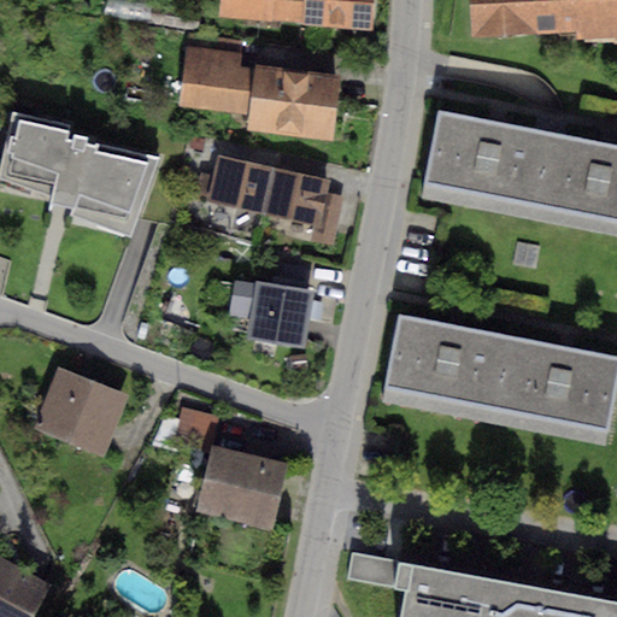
[(300,22),(301,0),(217,0),(216,17),(274,23),(274,18),(300,22)]
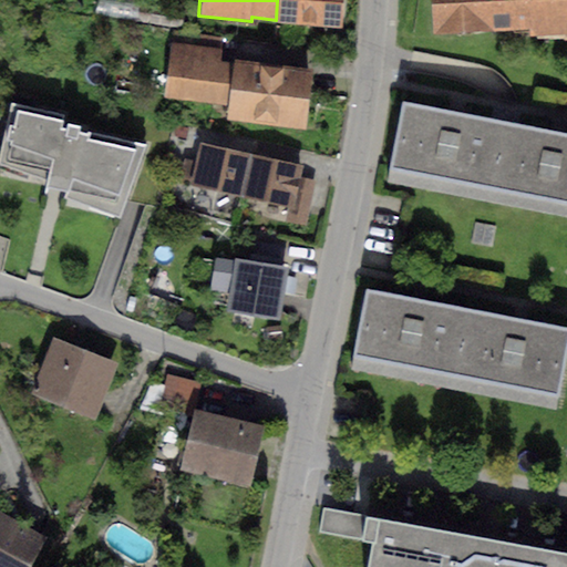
[(342,0),(277,0),(276,20),(340,27),(342,0)]
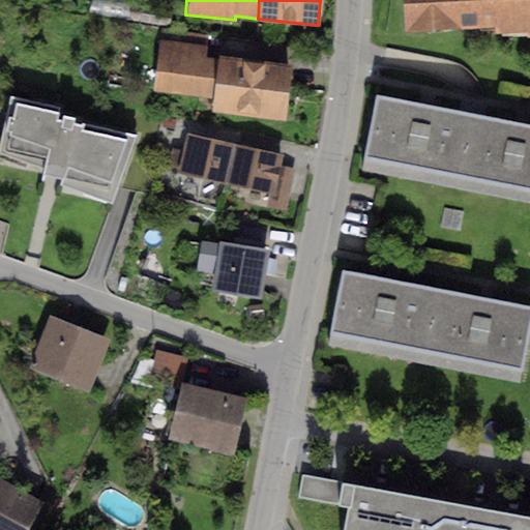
[(529,0),(403,0),(405,35),(529,29),(529,0)]
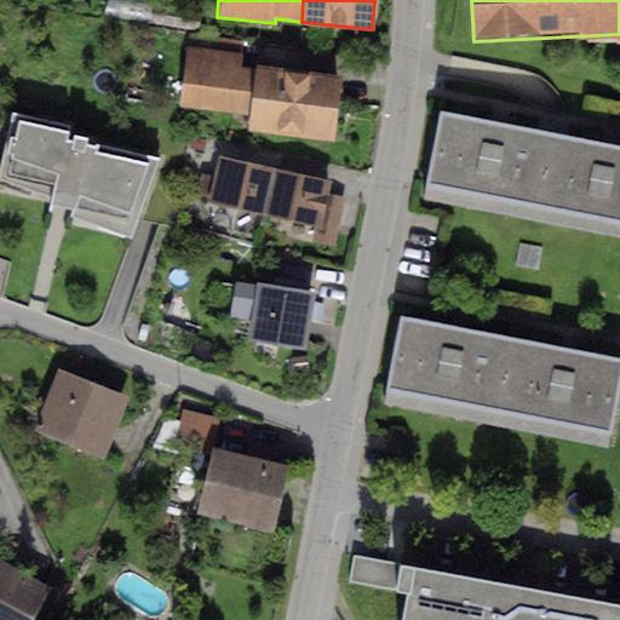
[(179,107),(252,116),(258,72),(240,69),(244,41),(189,34),(179,107)]
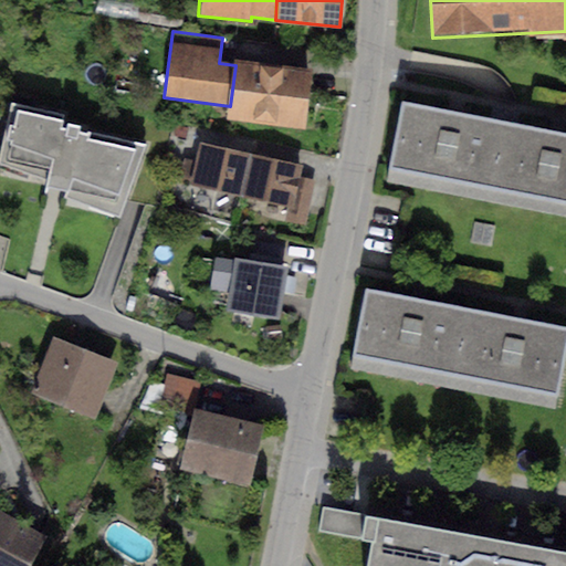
[(312,67),(237,59),(236,65),(230,106),(229,115),(305,125),(312,67)]
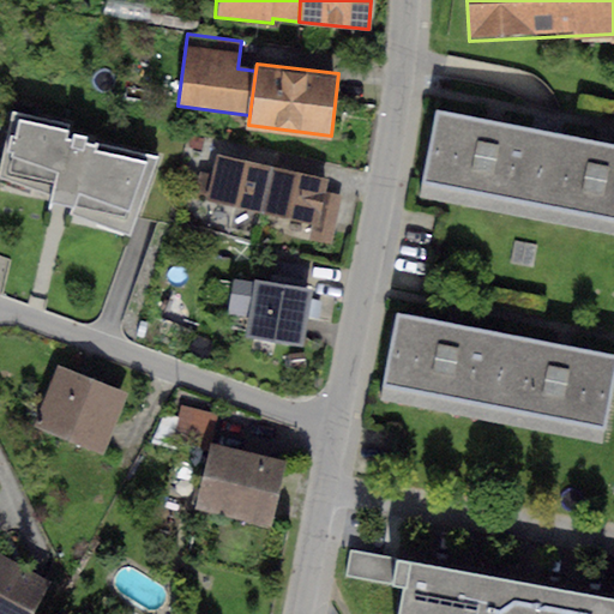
[(67,138),(71,125),(11,112),(0,163),(0,178),(52,194),(49,202),(73,208),(71,214),(131,235),(160,157),(97,144),(85,142),(86,136),(73,133),(72,139),(67,138)]
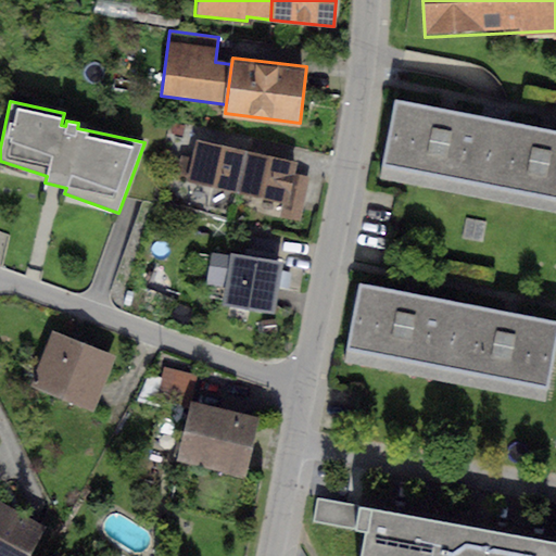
[(497,122),(397,101),(384,164),(484,185),(497,122)]
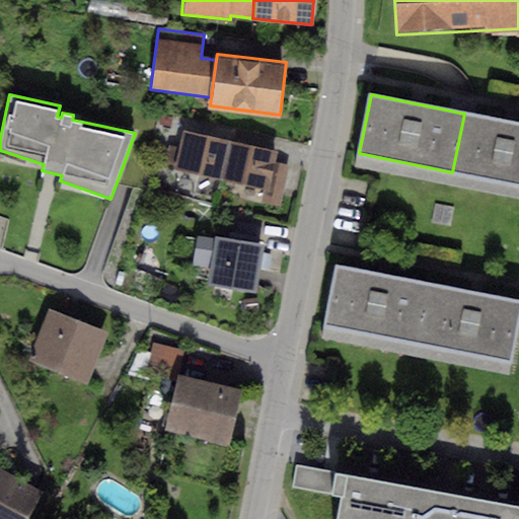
[(518,184),(518,123),(464,114),(452,172),(518,184)]
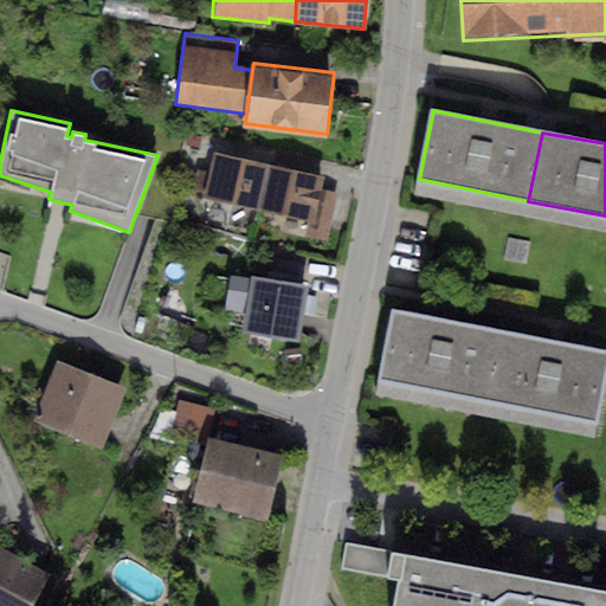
[(258,207),(268,165),(214,152),(210,173),(198,171),(193,191),(258,207)]
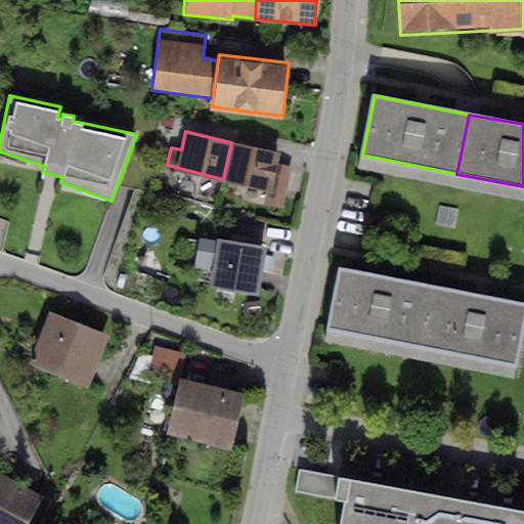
[(279,153),(231,142),(223,179),(271,190),(277,164),(279,153)]
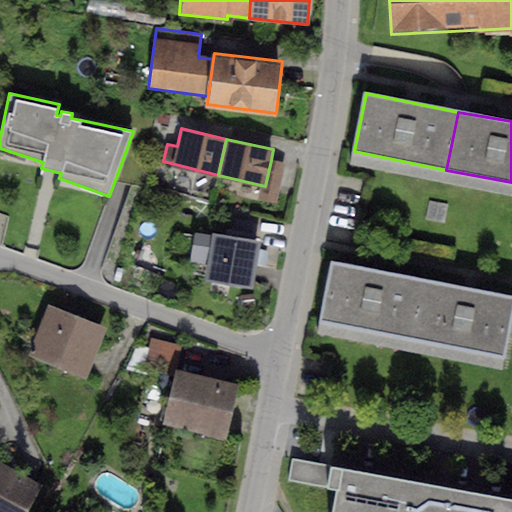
[(285,163),(271,160),(265,186),(262,199),(277,202),(285,163)]
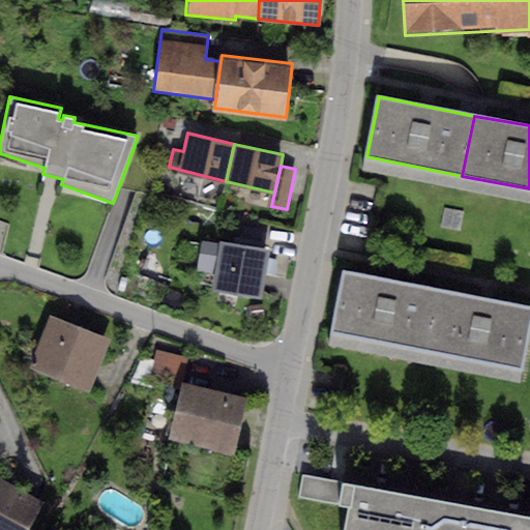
[(259,247),(262,229),(227,223),(224,241),(259,247)]
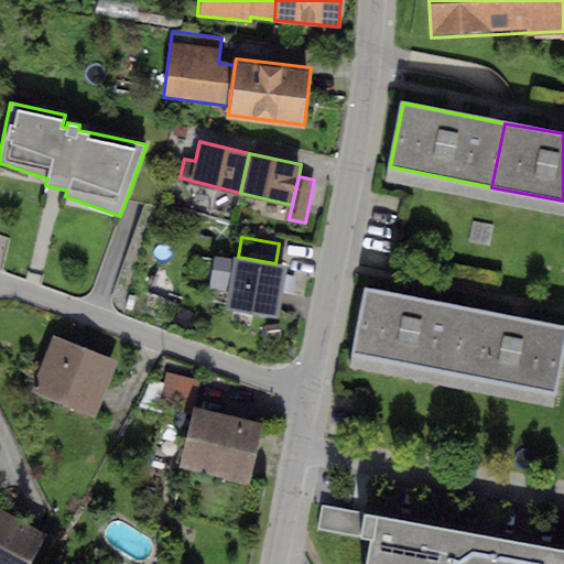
[(238,257),(215,253),(208,290),(228,293),(226,310),(279,318),(286,264),(275,263),(238,257)]
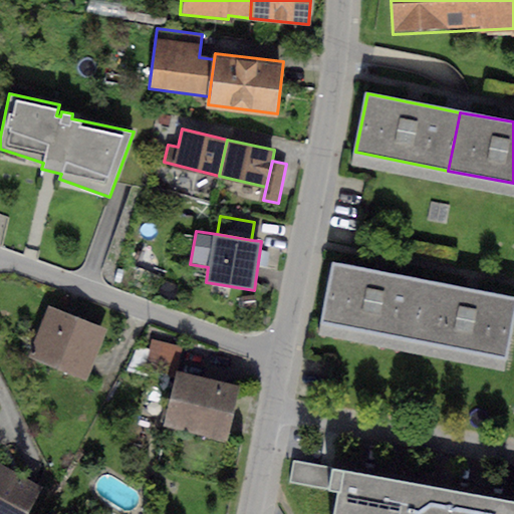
[(423,282),(330,264),(318,329),(411,347),(423,282)]
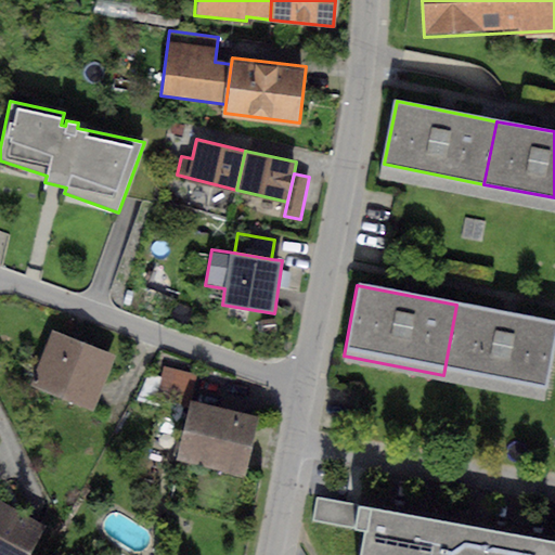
[(545,391),(554,327),(554,322),(456,305),(443,375),(545,391)]
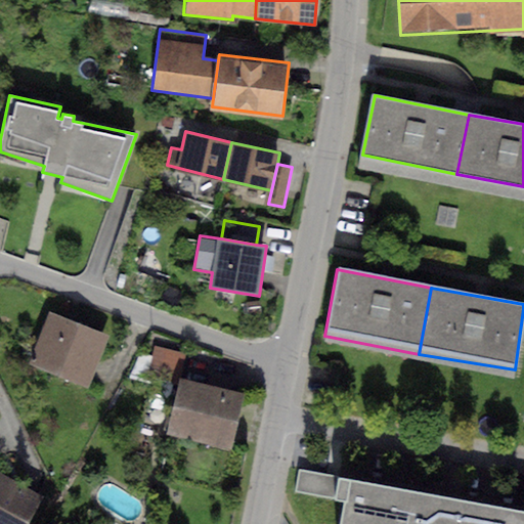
[(108,338),(50,313),(29,362),(87,388),(108,338)]
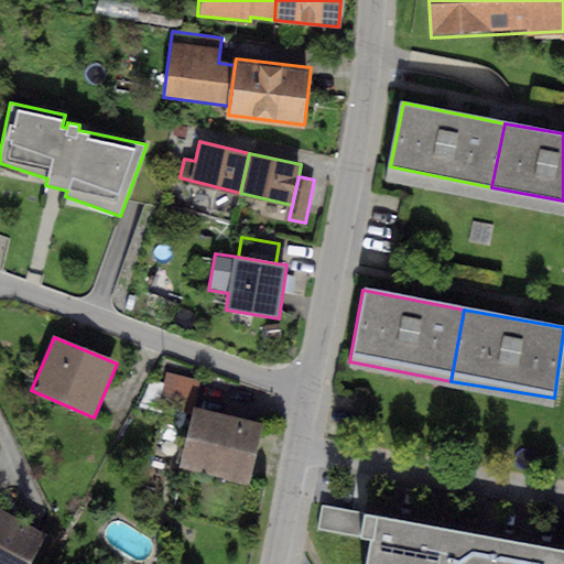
[(166,375),(160,402),(190,410),(196,382),(166,375)]
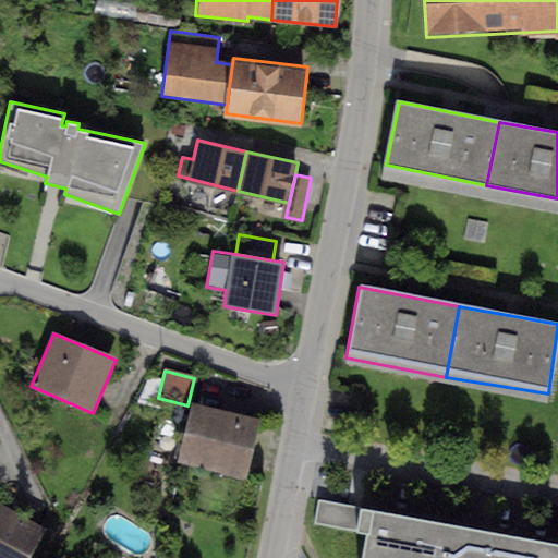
[(261,420),(192,402),(178,461),(245,478),(261,420)]
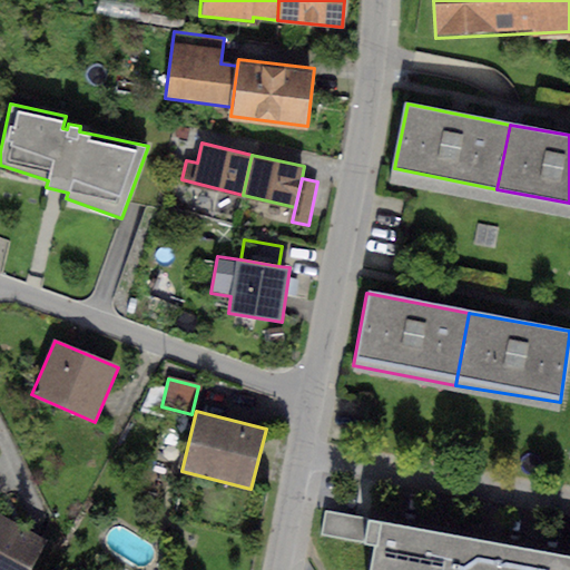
[(33,569),(48,542),(0,516),(0,569),(33,569)]
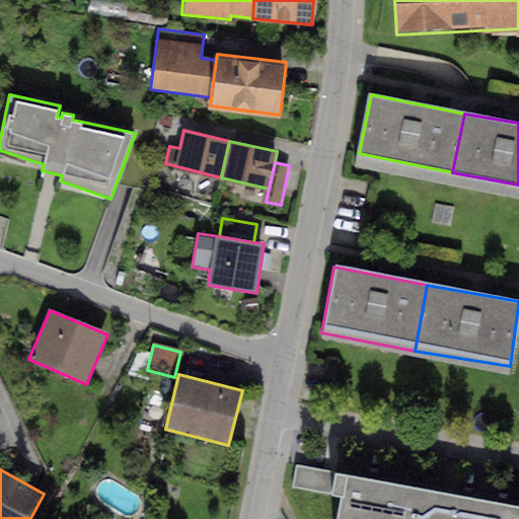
[(518,518),(518,505),(336,472),(331,494),(344,496),(339,518),(518,518)]
